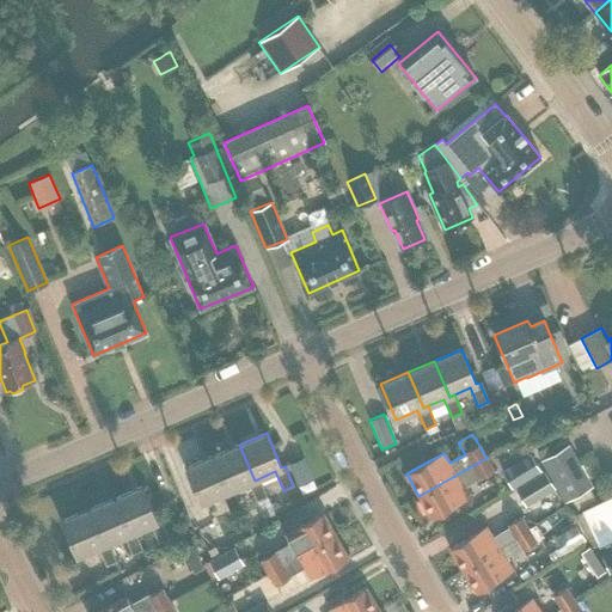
[(227,491),(233,489),(249,483),(257,501),(267,496),(259,478),(255,481),(239,445),(213,456),(227,491)]
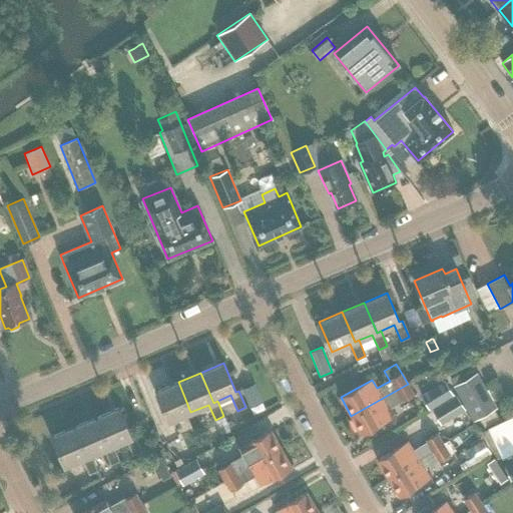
[(496,408),(476,373),(462,381),(458,384),(454,386),(452,387),(472,421),(496,408)]
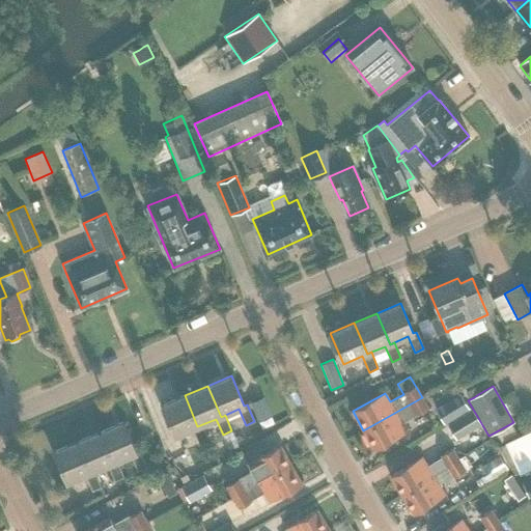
[(474,388),(466,392),(470,399),(474,397),(478,394),(474,388)]
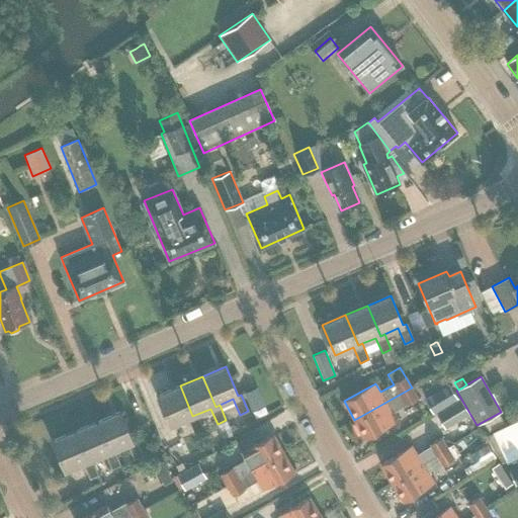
[(456,399),(448,384),(424,399),(432,414),(456,399)]
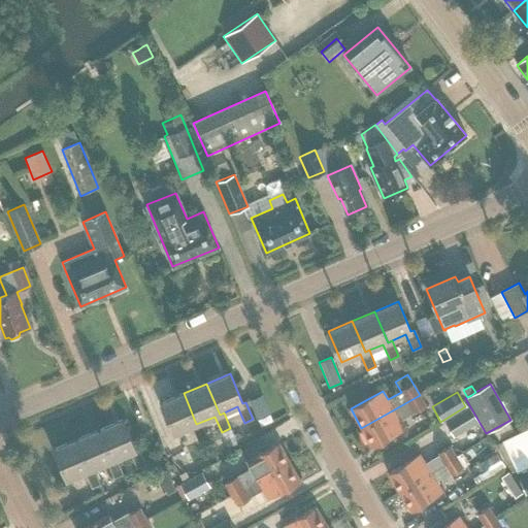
[(201,422),(196,424),(184,393),(160,403),(173,434),(192,426),(199,441),(207,438),(201,422)]
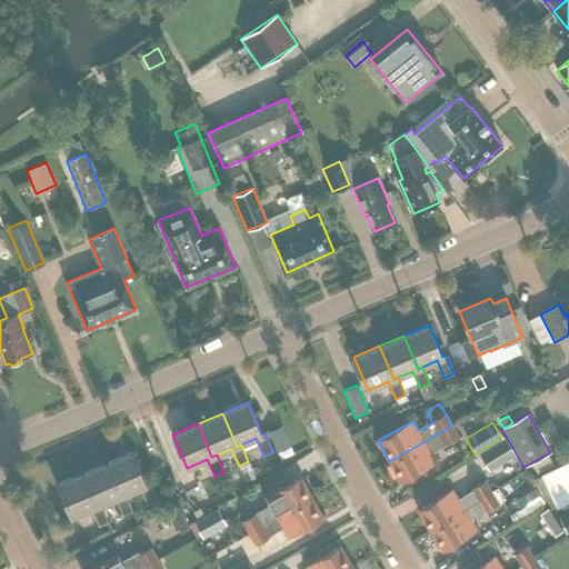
[(401,482),(436,462),(430,453),(446,445),(446,447),(459,438),(452,426),(389,461),(401,482)]
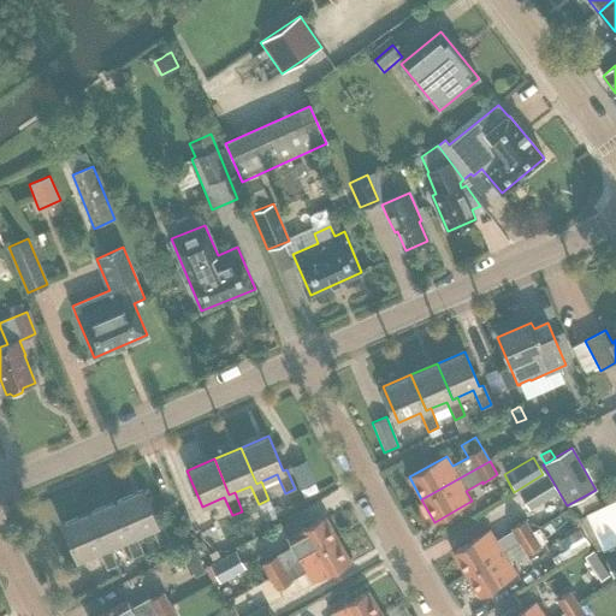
[(291,467),(301,490),(314,484),(304,462),(291,467)]
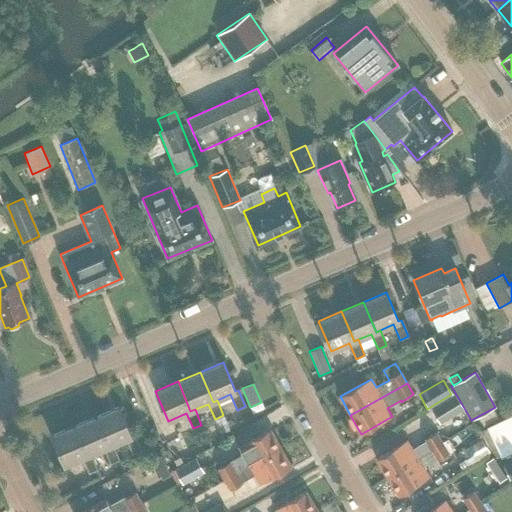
[(430,409),(439,424),(463,409),(454,394),(430,409)]
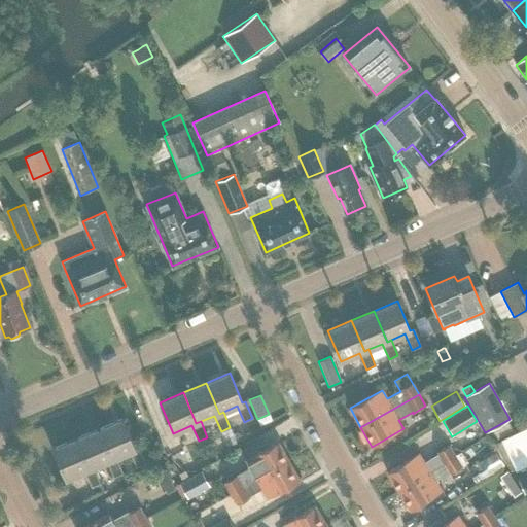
[(123,419),(99,428),(112,459),(116,458),(130,452),(137,467),(145,464),(138,447),(135,449),(123,419)]
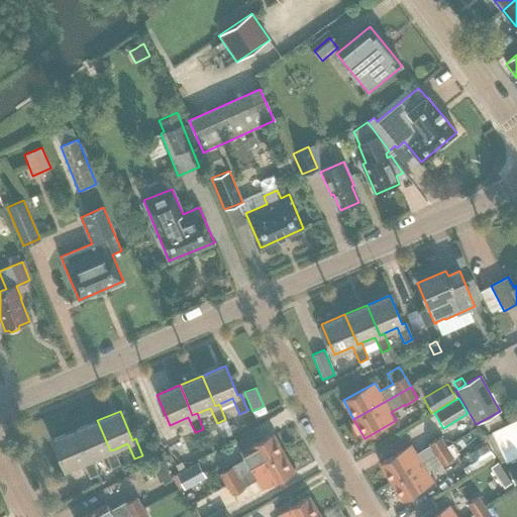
[(110,450),(97,420),(75,430),(88,460),(92,458),(105,452),(112,469),(120,464),(114,449),(110,450)]
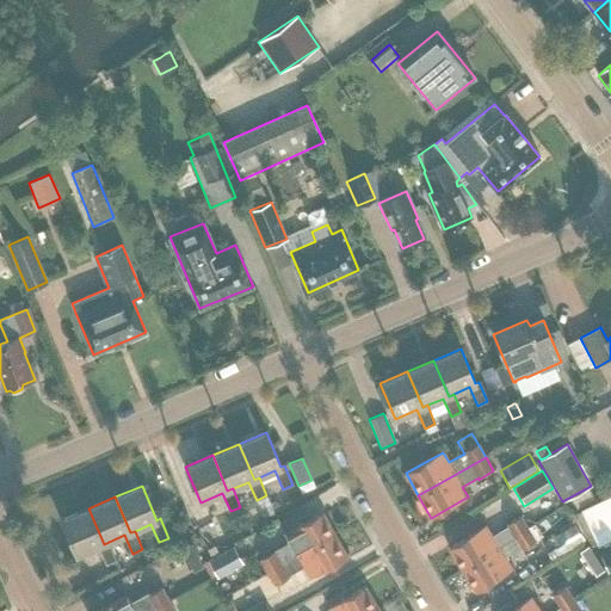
[(610,498),(582,512),(599,547),(610,541),(610,498)]
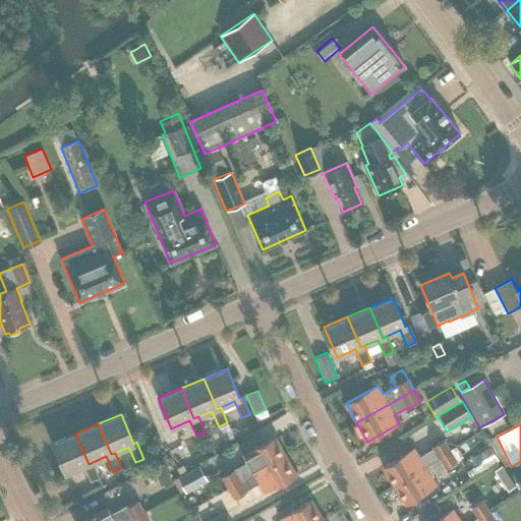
[(91,481),(99,478),(93,462),(89,464),(75,433),(52,444),(65,473),(83,466),(91,481)]
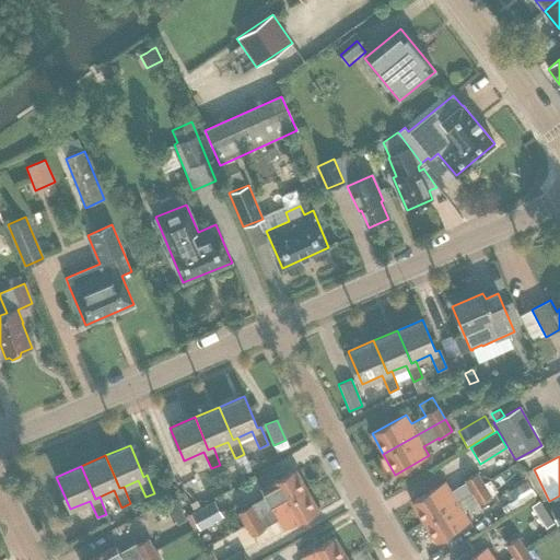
[(236,512),(244,526),(307,490),(295,469),(261,489),(265,497),(236,512)]
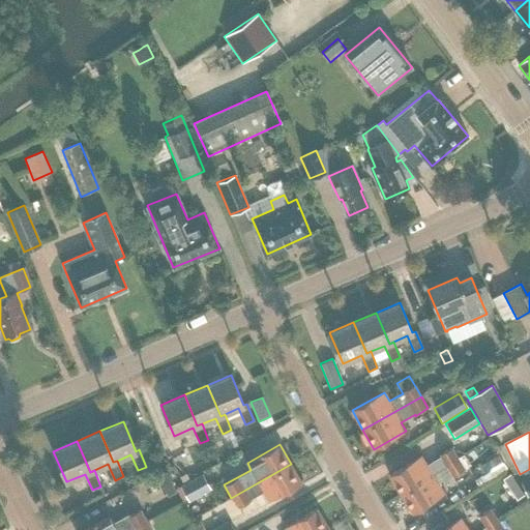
[(401,495),(433,475),(432,475),(446,466),(446,467),(459,459),(451,448),(439,455),(440,457),(427,465),(420,457),(389,476),(401,495)]
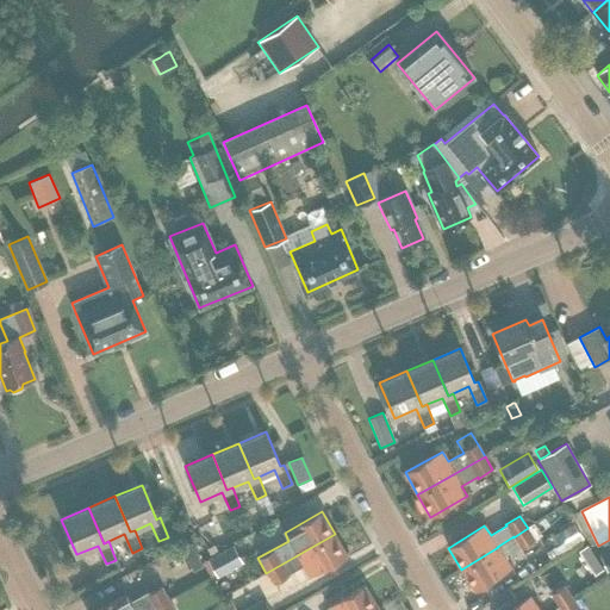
[(221,545),(211,521),(195,528),(205,551),(221,545)]
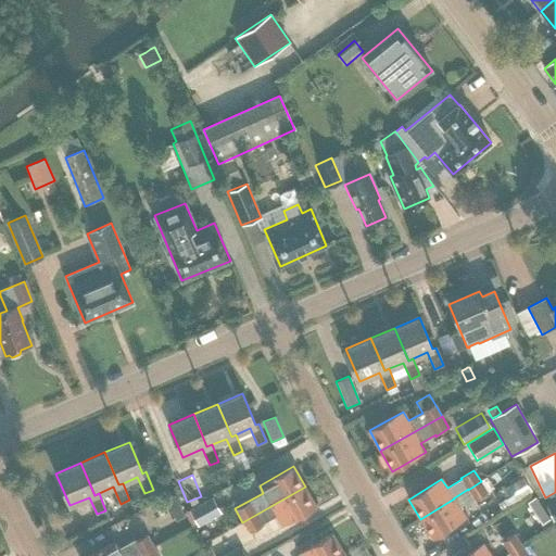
[(504,488),(493,494),(502,509),(531,491),(522,477),(514,481),(504,488)]
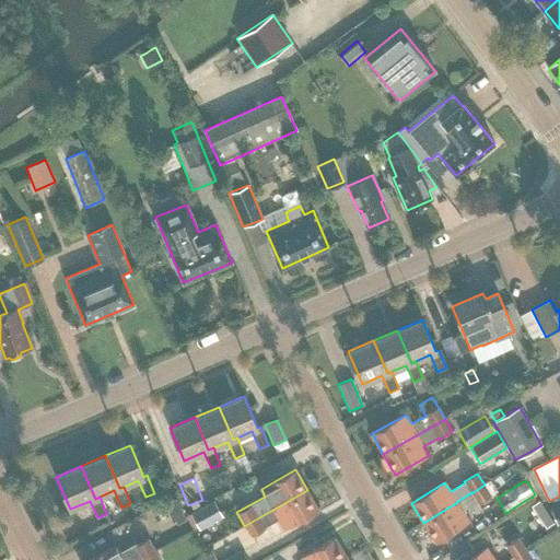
[(479,505),(492,498),(485,485),(471,493),(479,505)]
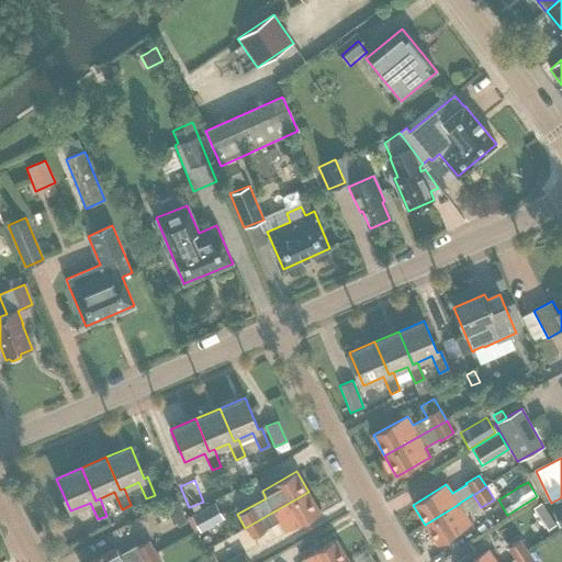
[(285,532),(319,513),(308,492),(245,528),(251,539),(266,531),(265,529),(279,520),(285,532)]
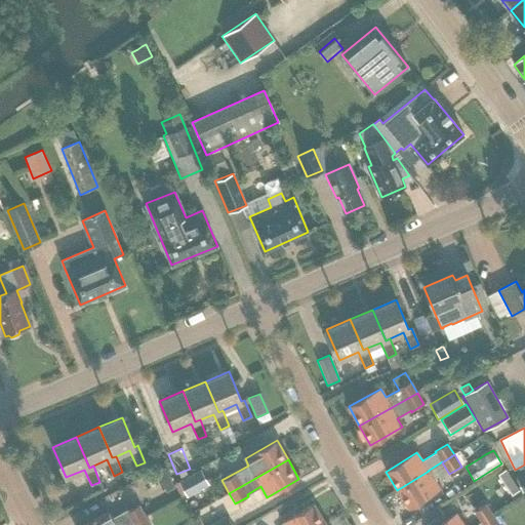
[(166,468),(157,473),(166,492),(175,487),(166,468)]
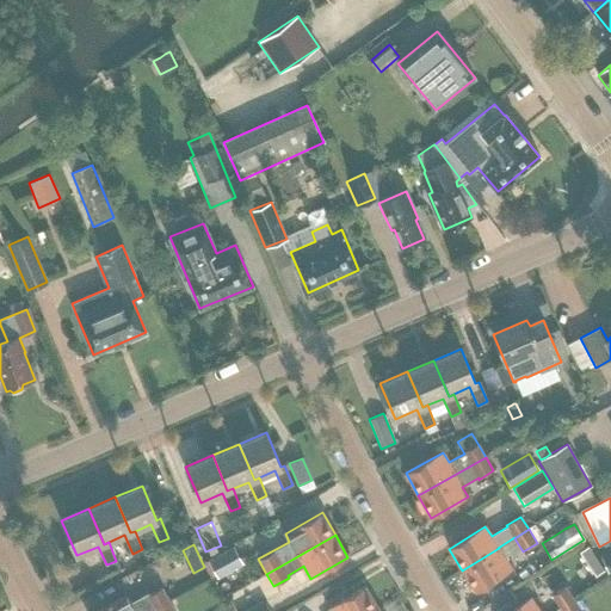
[(226,549),(204,562),(214,578),(214,579),(242,562),(236,551),(234,547),(233,545),(228,548),(226,549)]
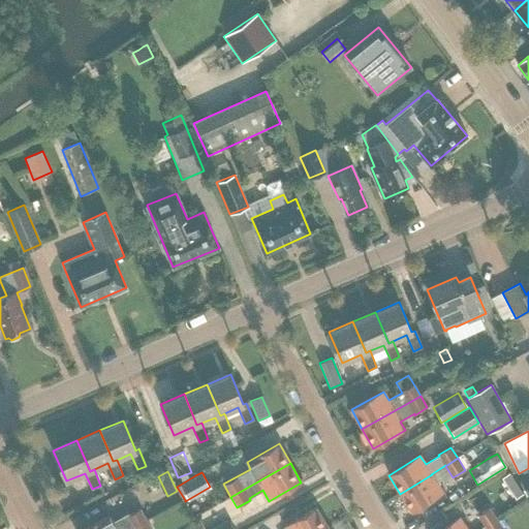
[(505,475),(502,477),(516,499),(523,494),(509,473),(505,475)]
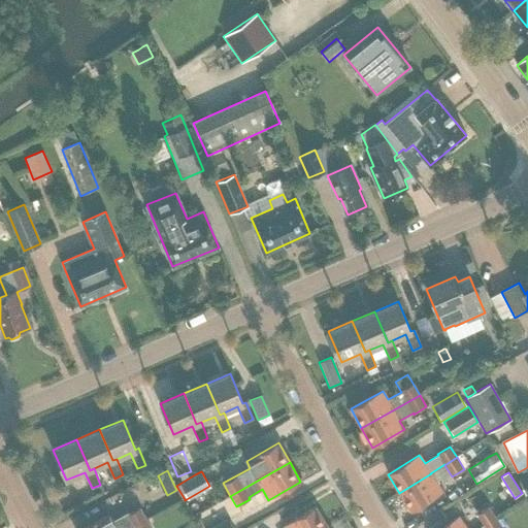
[(442,492),(431,473),(399,493),(410,512),(442,492)]
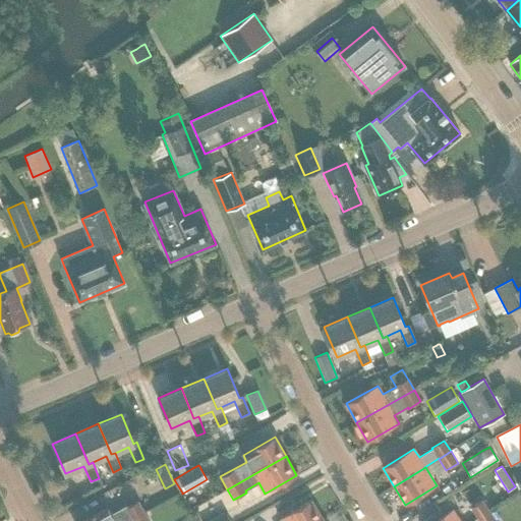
[(317,520),(323,519),(310,500),(280,519),(280,520),(317,520)]
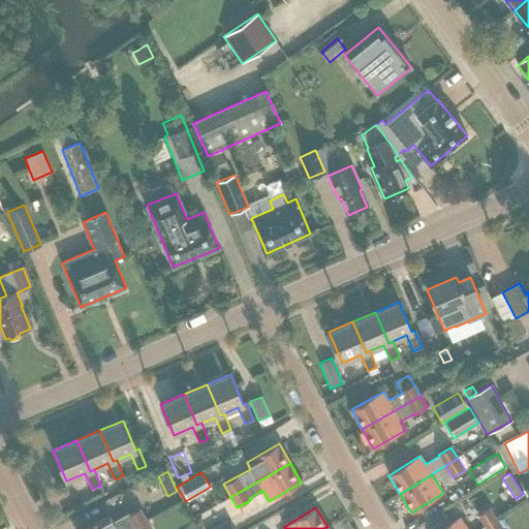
[(485,527),(497,519),(490,508),(477,517),(485,527)]
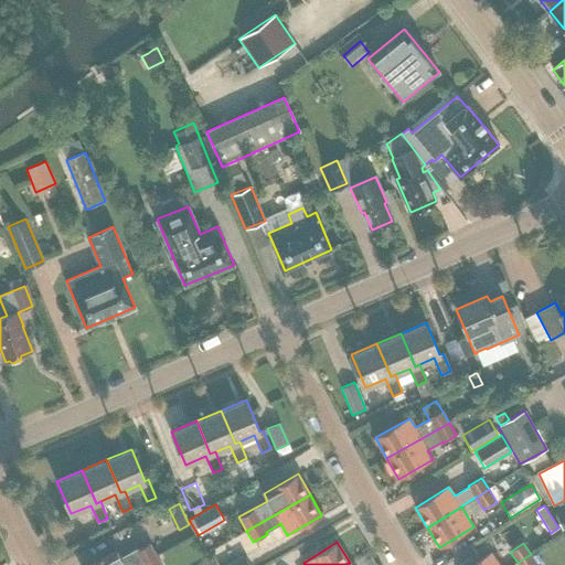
[(137,564),(144,562),(144,563),(157,555),(151,544),(137,551),(136,548),(119,557),(116,551),(91,564),(137,564)]
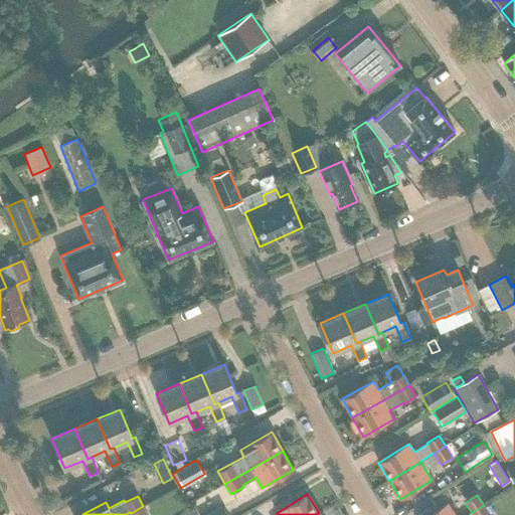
[(514,514),(514,503),(498,514),(514,514)]
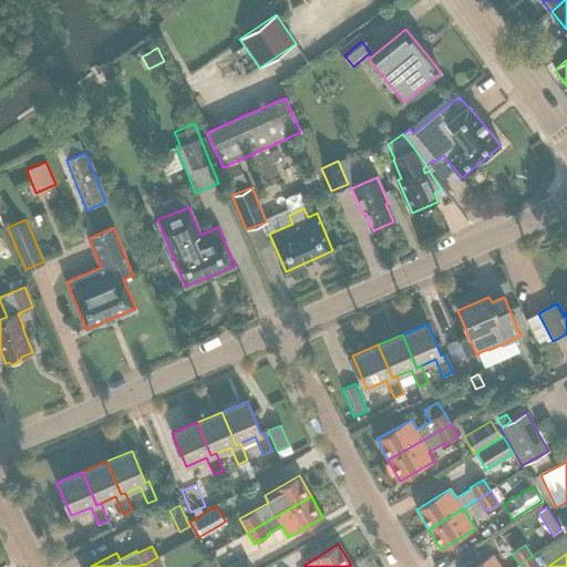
[(473,566),(501,566),(492,555),(473,566)]
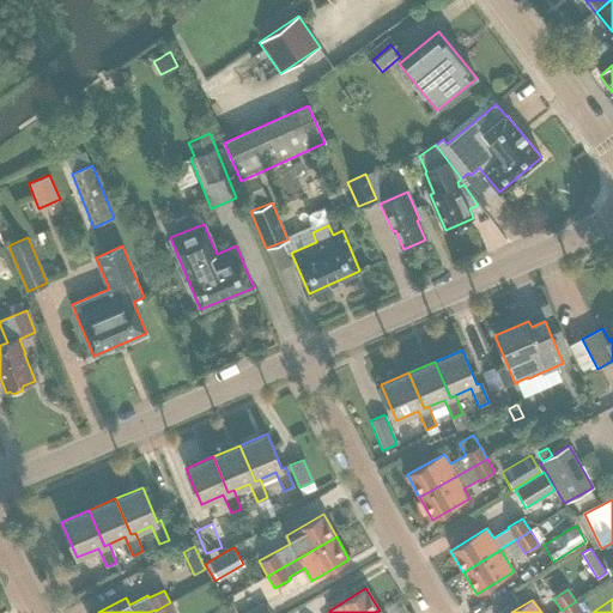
[(269,612),(263,601),(242,612),(269,612)]
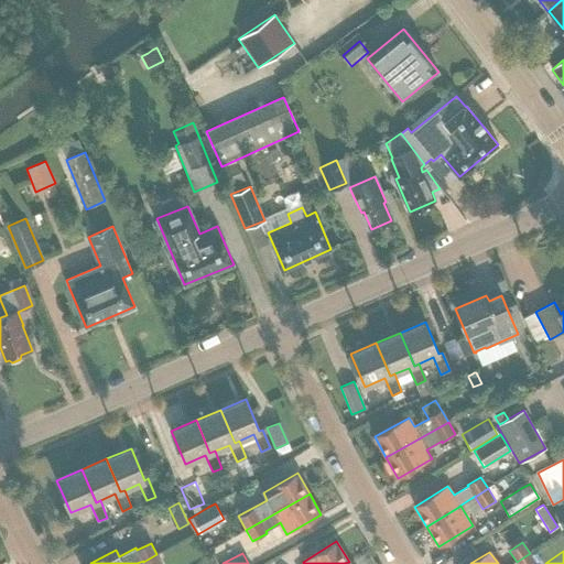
[(518,563),(537,563),(530,553),(517,562),(518,563)]
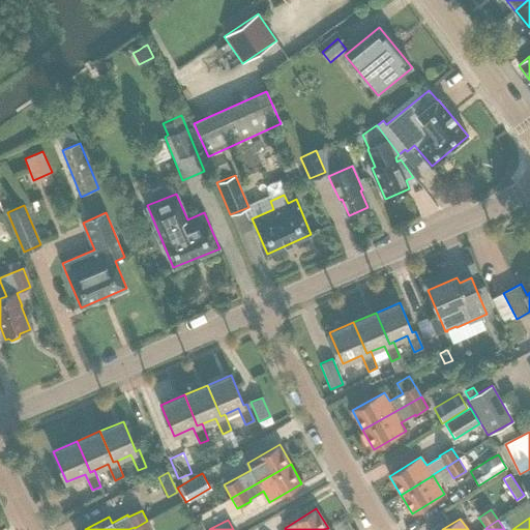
[(151,529),(147,521),(135,528),(136,529),(151,529)]
